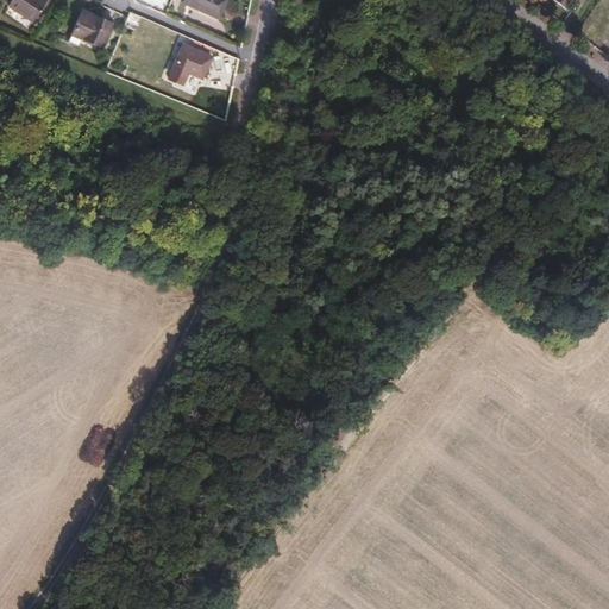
[(35,22),(48,0),(46,0),(13,0),(11,6),(35,22)]
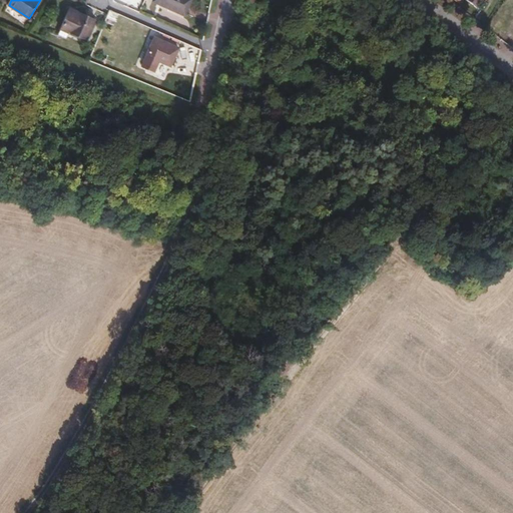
[(184,15),(191,0),(154,0),(154,1),(184,15)]
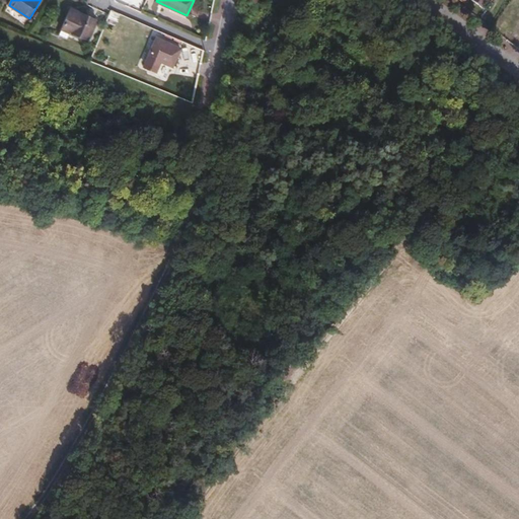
[(257,3),(255,2),(254,9),(266,10),(266,4),(257,3)]
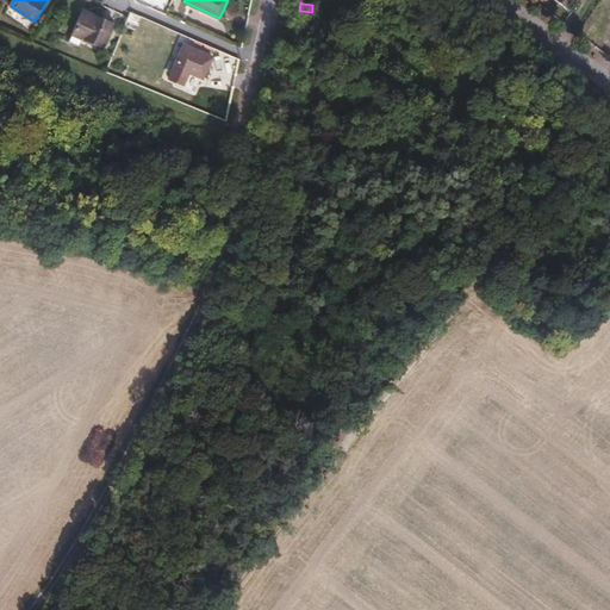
[(104,45),(113,24),(83,11),(73,35),(80,38),(81,36),(104,45)]
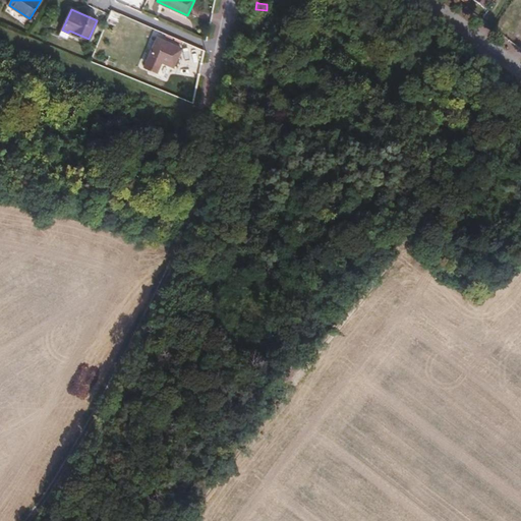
[(117,22),(121,13),(112,10),(109,18),(117,22)]
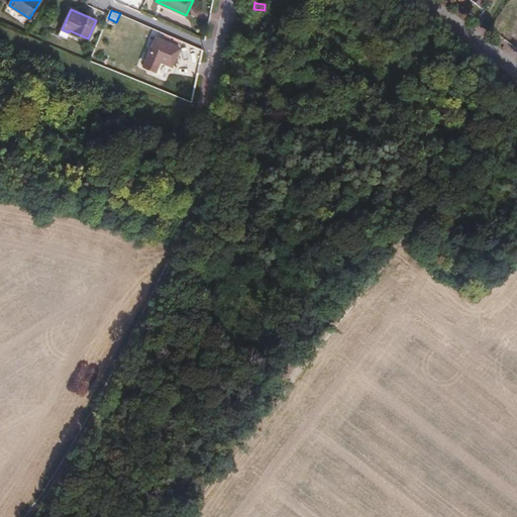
[(173,66),(181,48),(158,37),(149,56),(173,66)]
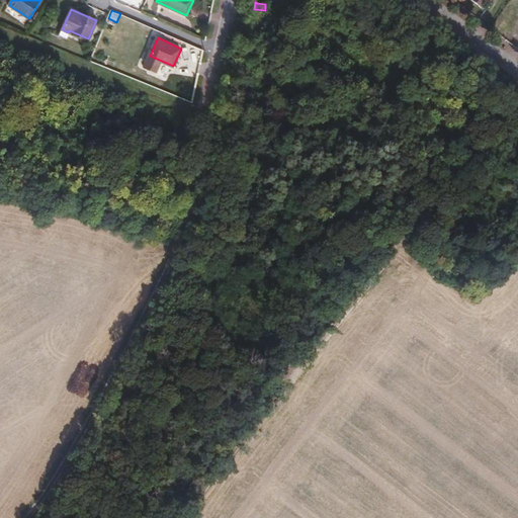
All buildings are outlined.
